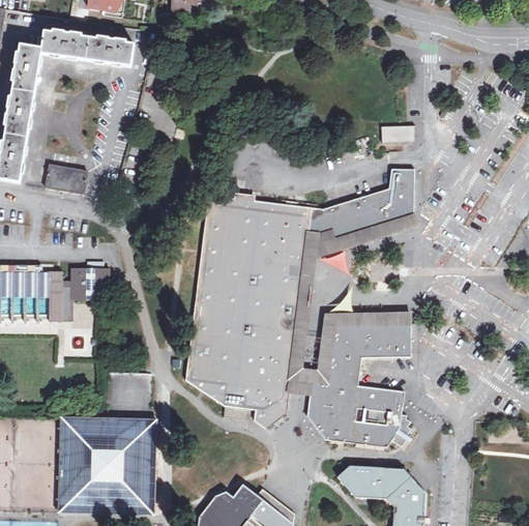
[(87,0),(86,6),(115,10),(116,0),(87,0)]
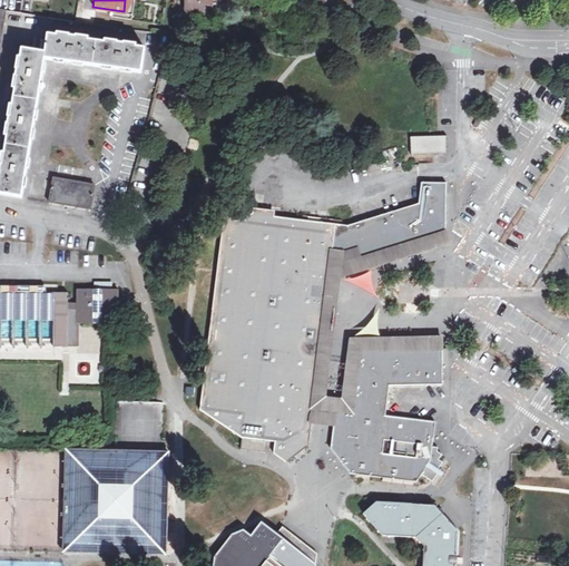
[(43,49),(43,55),(92,61),(95,38),(47,31),(43,49)]
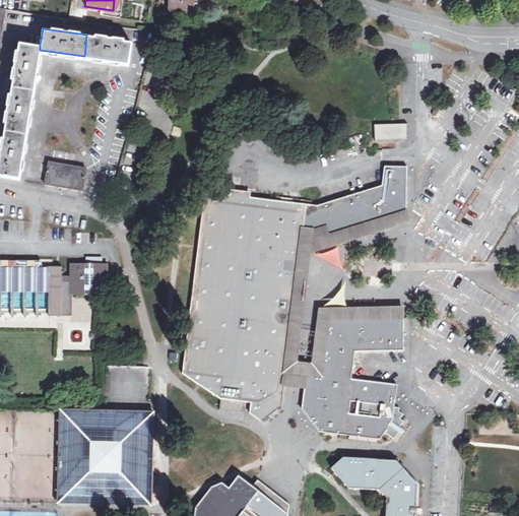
[(86,35),(84,56),(127,63),(130,41),(86,35)]
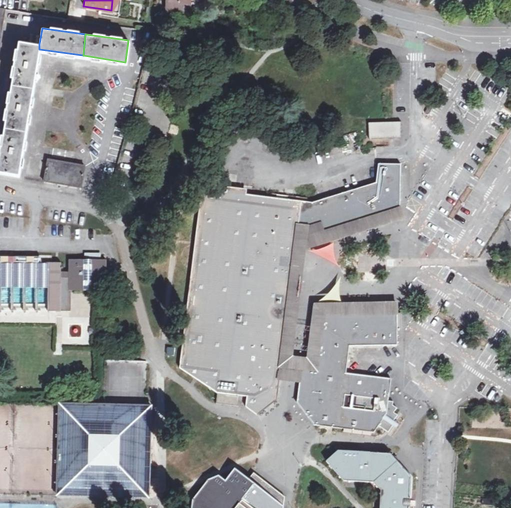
[(11,80),(33,85),(39,49),(39,44),(19,41),(11,80)]
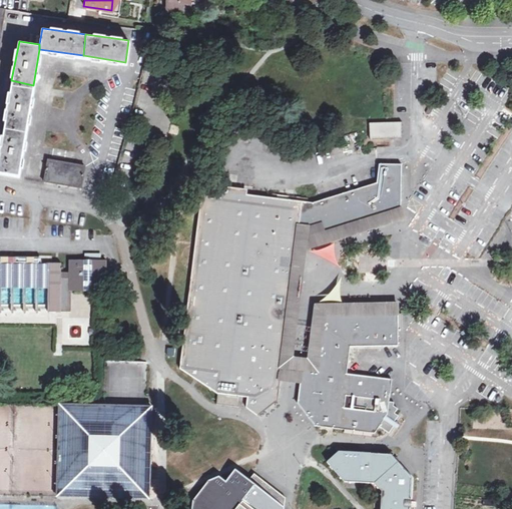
[(5,129),(25,132),(33,85),(11,80),(5,129)]
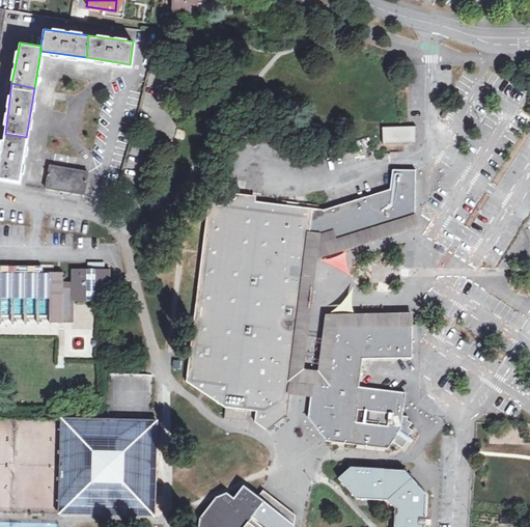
[(381,126),(381,142),(414,141),(415,125),(381,126)]
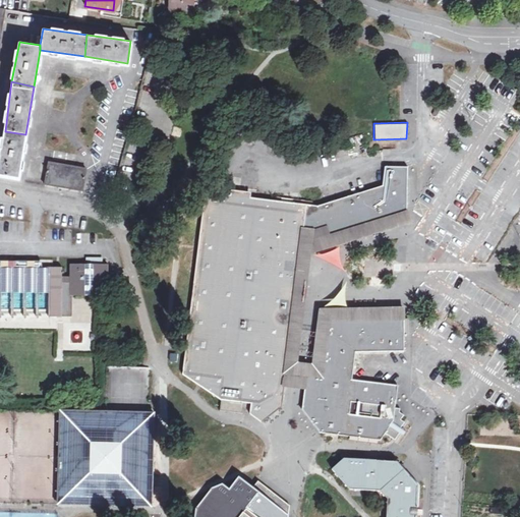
[(25,134),(5,131),(0,158),(0,173),(18,176),(25,134)]
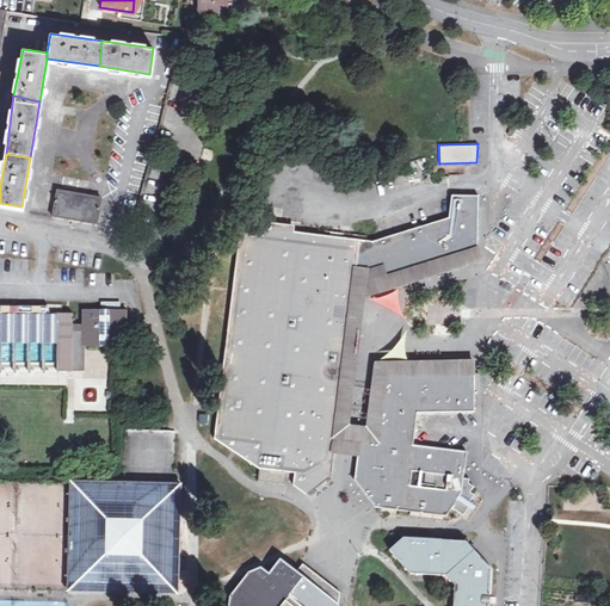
[(100,193),(56,186),(51,212),(96,220),(100,193)]
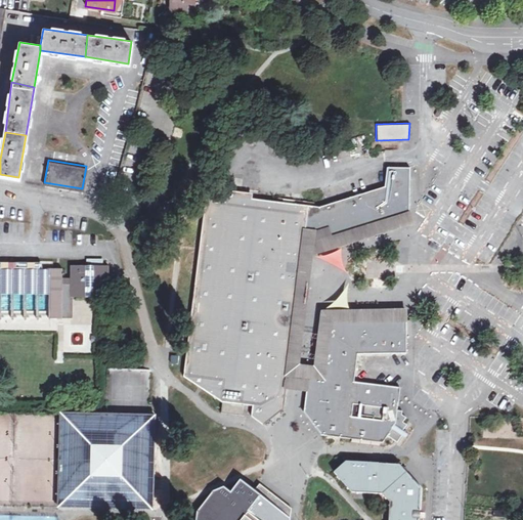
[(281,407),(284,384),(304,229),(314,230),(325,227),(329,237),(408,213),(408,166),(387,165),(384,186),(317,206),(206,192),(181,373),(219,400),(220,399),(243,402),(250,403),(249,413),(261,422),(281,407)]
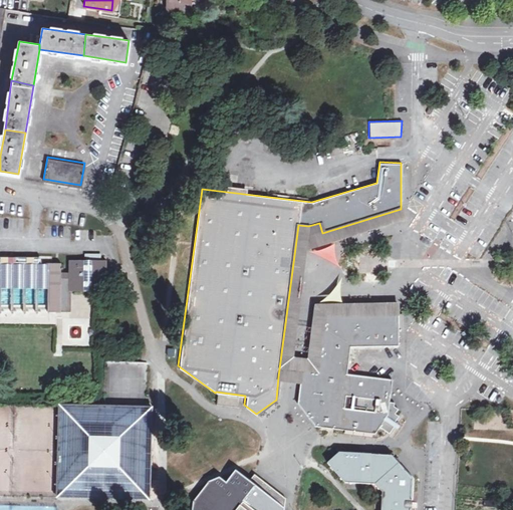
[(323,312),(397,313),(398,313),(400,313),(400,301),(313,302),(310,323),(298,321),(300,301),(306,250),(402,220),(402,209),(401,209),(322,233),(319,223),(308,226),(298,225),(278,376),(298,379),(300,366),(315,368),(323,312)]
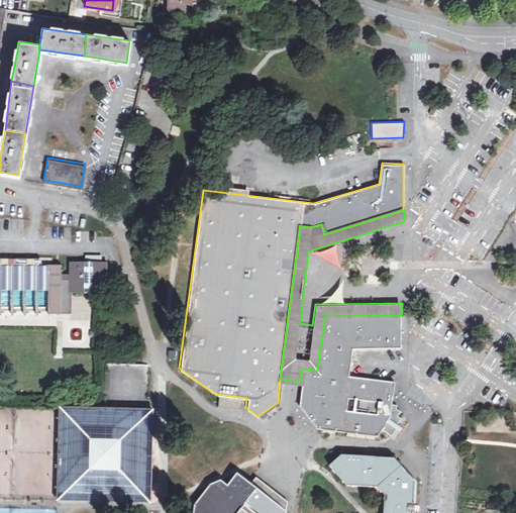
[(0,309),(71,310),(71,288),(104,289),(104,277),(112,277),(112,270),(104,270),(104,258),(69,258),(69,270),(62,269),(62,262),(0,260),(0,309)]
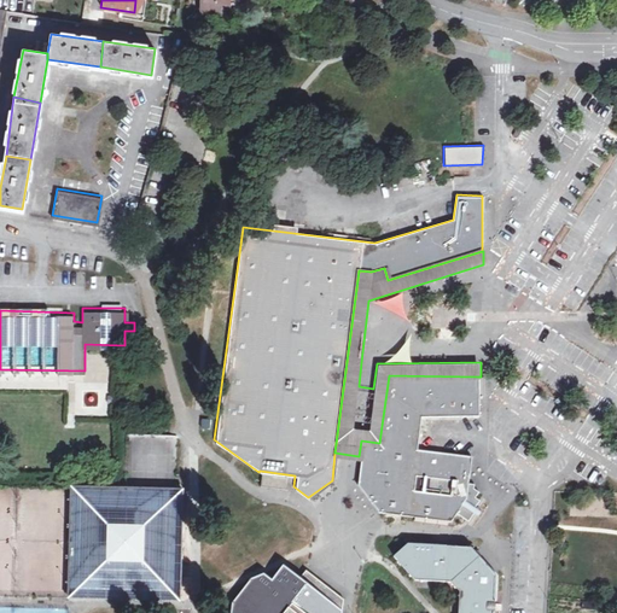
[(477,415),(477,377),(389,375),(379,443),(361,441),(359,456),(355,484),(377,511),(449,520),(454,512),(465,497),(466,483),(469,455),(415,448),(419,414),(477,415)]
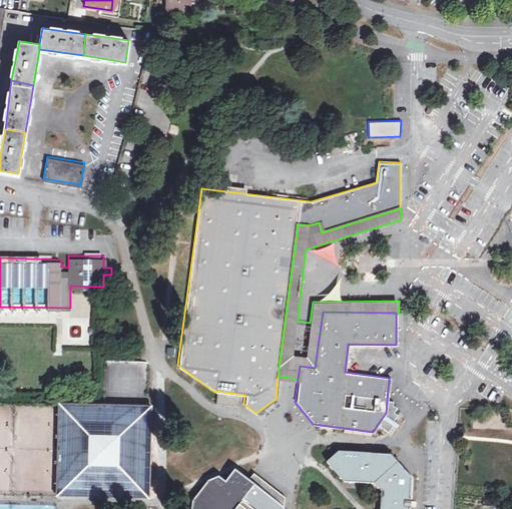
[(215,391),(214,392),(214,402),(235,404),(237,395),(237,394),(215,391)]
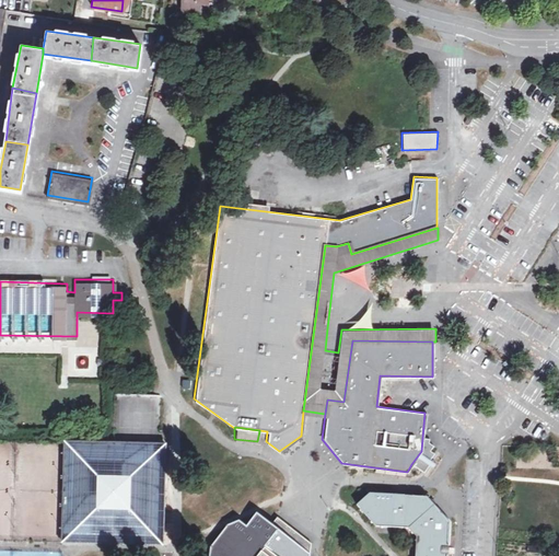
[(170,438),(156,438),(67,436),(66,535),(169,537),(170,438)]
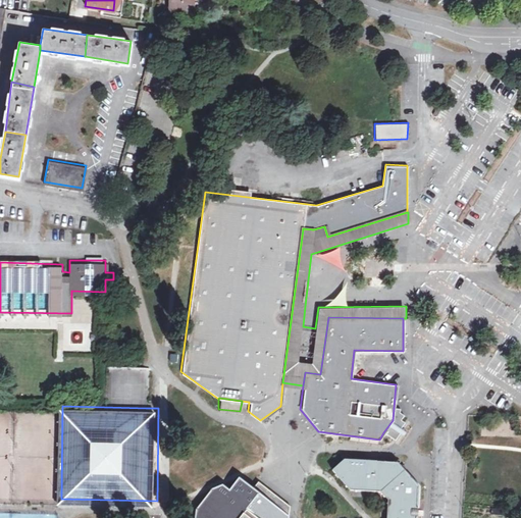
[(393,420),(383,432),(394,439),(399,432),(397,431),(400,427),(404,421),(400,419),(403,415),(398,411),(399,408),(394,408),(393,420)]
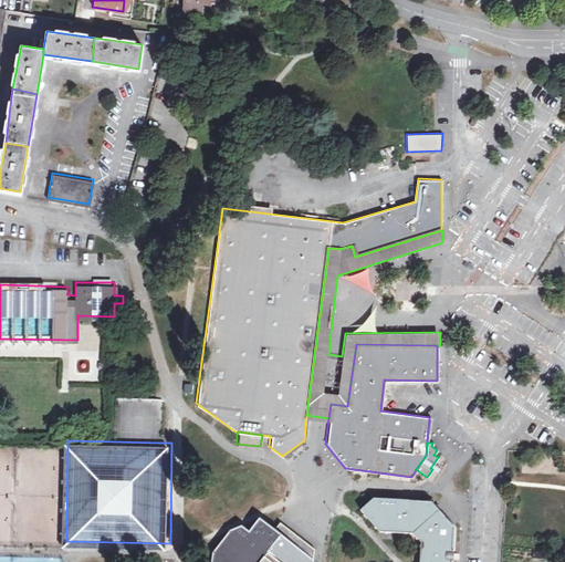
[(534,493),(546,496),(547,487),(535,486),(534,493)]
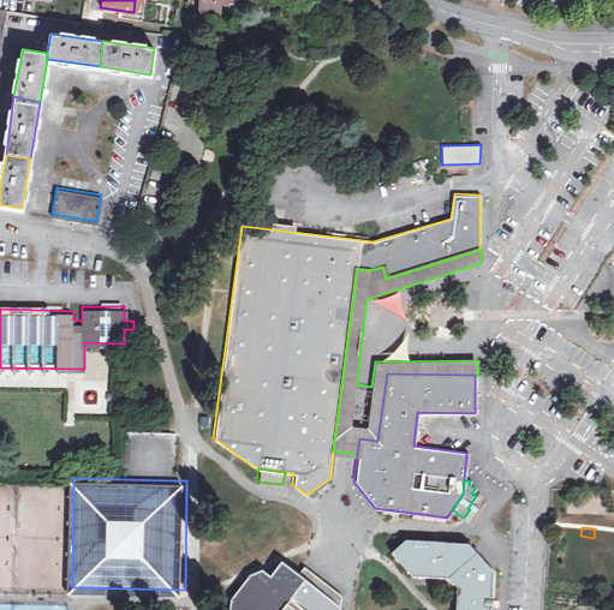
[(391,551),(411,575),(446,578),(455,587),(453,609),(490,609),(493,570),(468,543),(405,539),(391,551)]
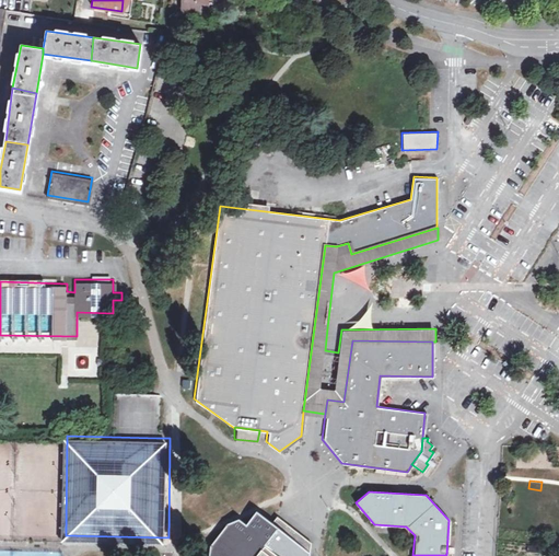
[(525,501),(526,516),(542,514),(540,500),(525,501)]
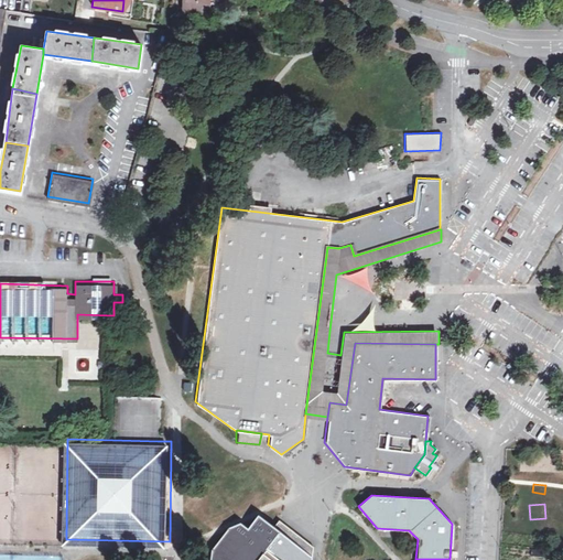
[(215,547),(212,559),(310,559),(311,553),(259,513),(248,528),(240,521),(233,525),(215,547)]
